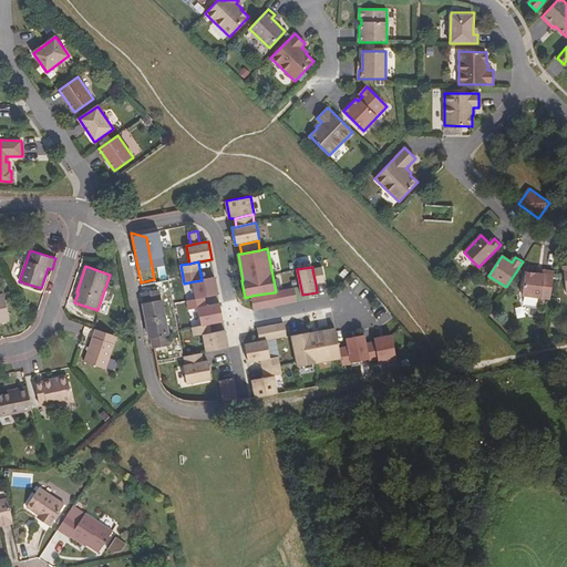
[(321,268),(312,269),(316,285),(325,282),(321,268)]
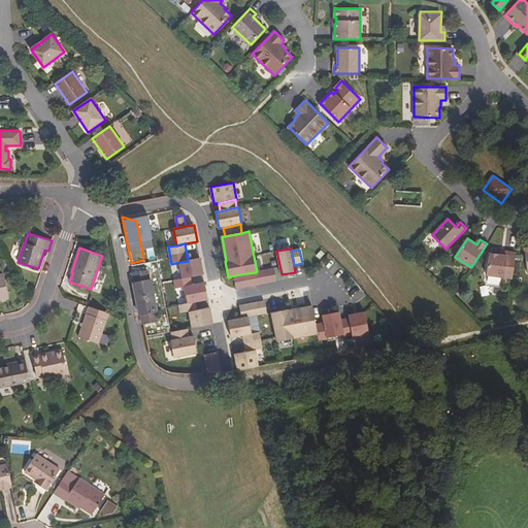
[(513,278),(516,254),(505,252),(504,256),(499,255),(490,254),(487,275),(513,278)]
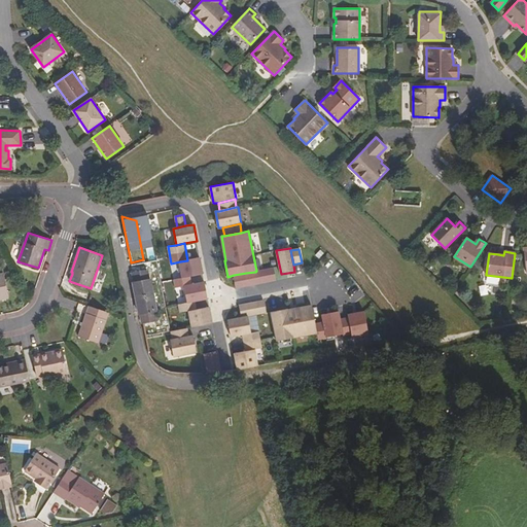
[(190,276),(203,274),(200,257),(187,260),(180,261),(183,278),(190,276)]
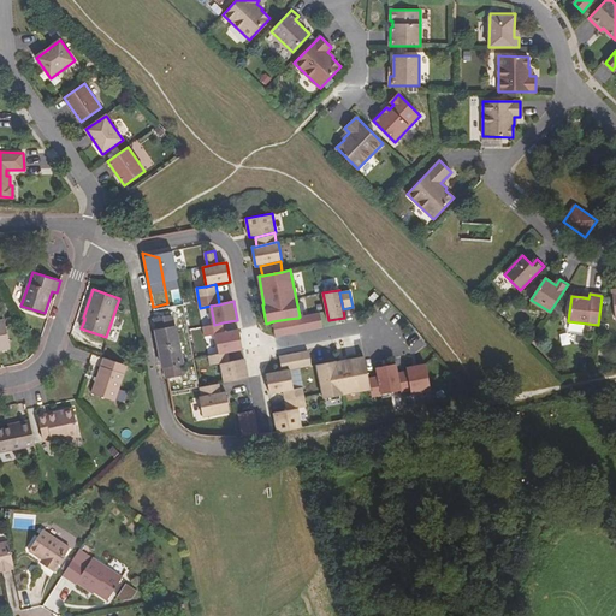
[(300,317),(298,318),(301,332),(315,330),(313,314),(300,317)]
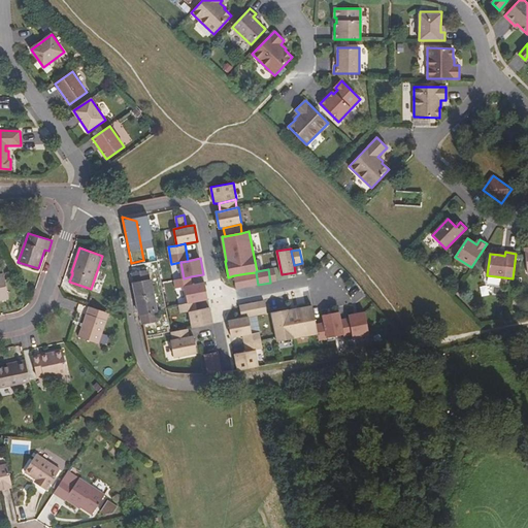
[(157,311),(151,281),(149,281),(146,272),(134,274),(135,284),(134,284),(139,315),(141,315),(143,323),(158,321),(156,311),(157,311)]
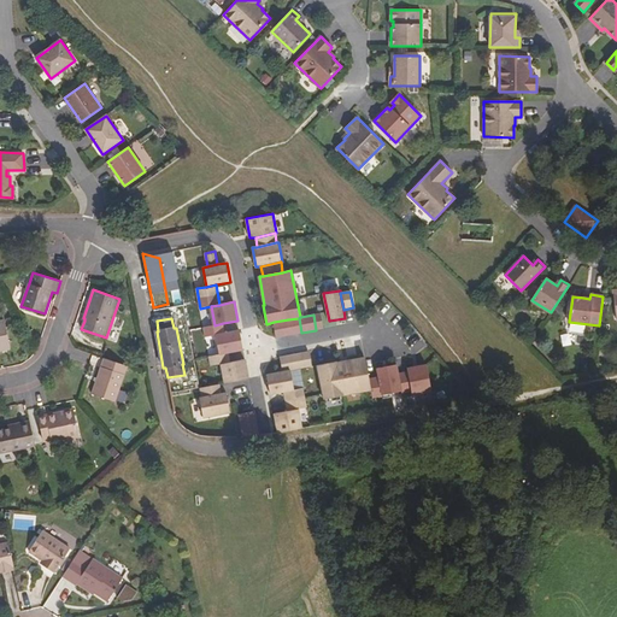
[(299,318),(288,319),(291,335),(301,333),(299,318)]
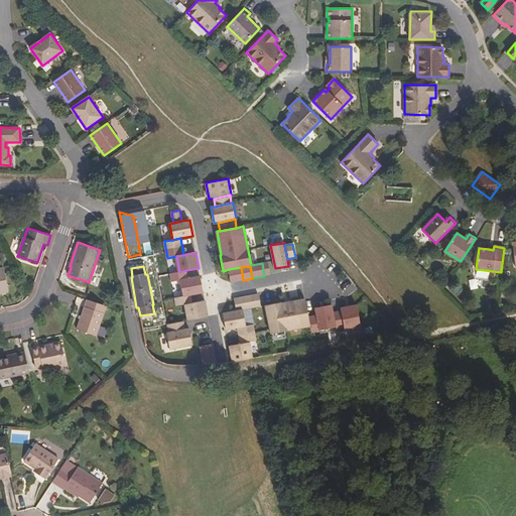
[(0,293),(9,292),(3,267),(0,268),(0,293)]
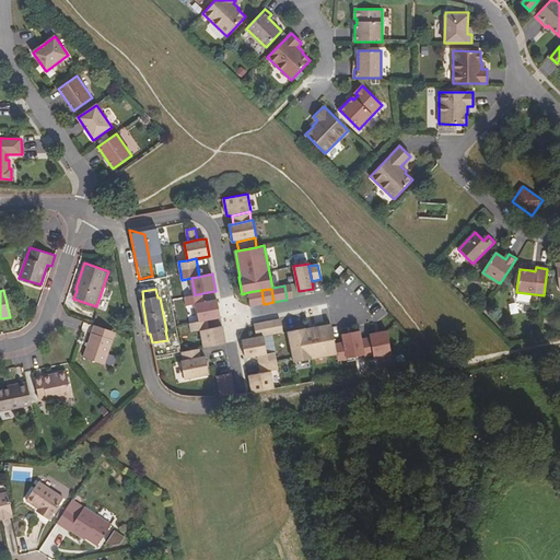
[(264,304),(261,290),(248,292),(251,306),(264,304)]
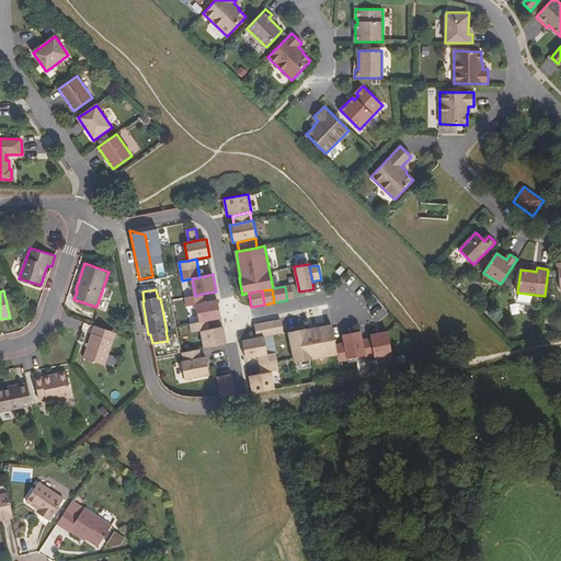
[(205,302),(203,294),(195,296),(185,298),(187,307),(196,305),(205,302)]
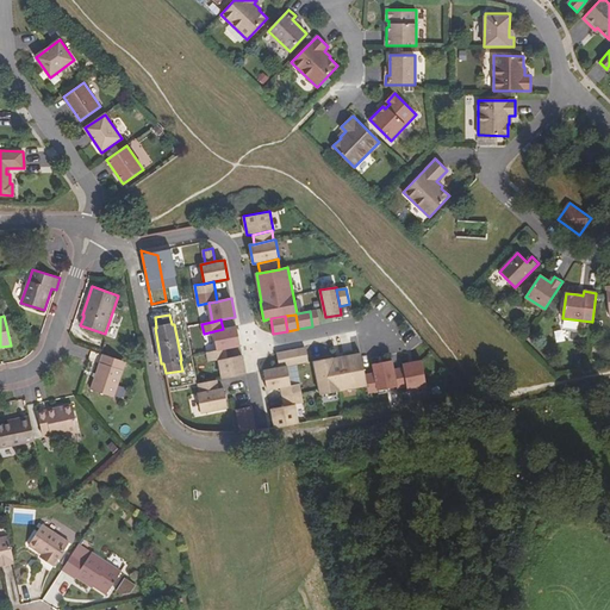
[(226,348),(241,346),(237,327),(223,329),(213,331),(217,350),(226,348)]
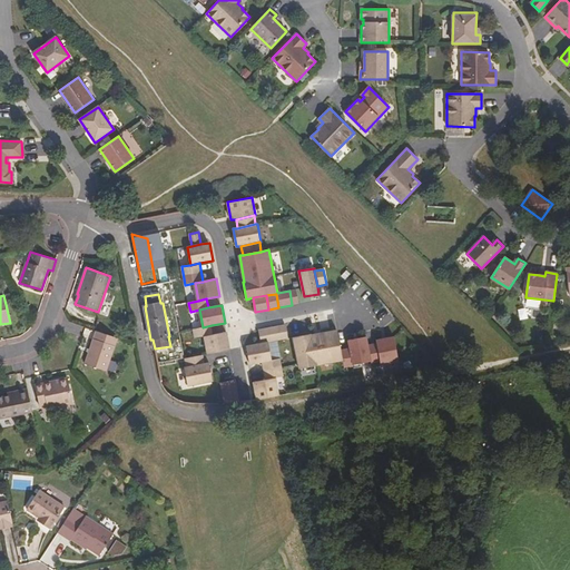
[(213,334),(212,325),(203,327),(194,330),(195,338),(205,336),(213,334)]
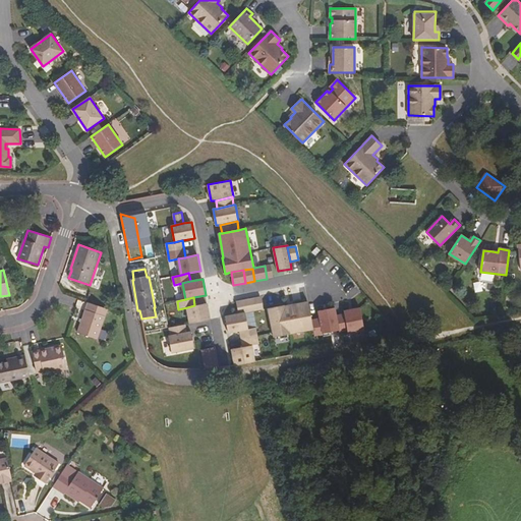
[(239,312),(257,308),(255,298),(236,301),(239,312)]
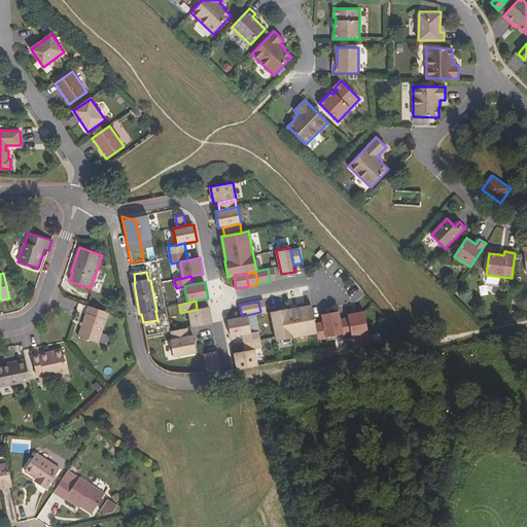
[(99,344),(109,313),(89,306),(78,337),(99,344)]
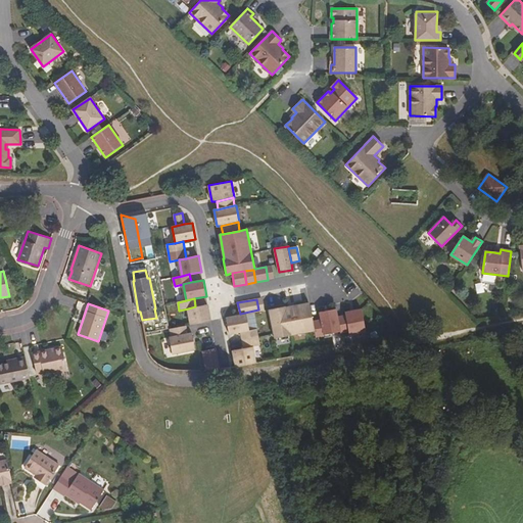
[(269,310),(275,338),(315,331),(313,320),(310,303),(285,307),(285,306),(269,310)]
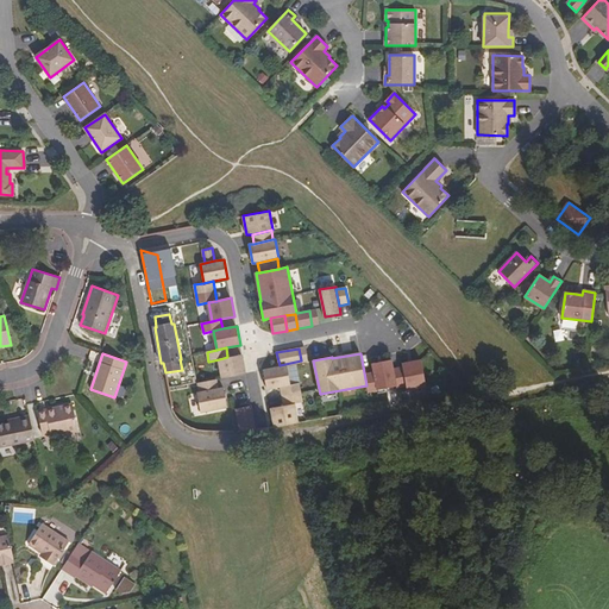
[(223,378),(246,374),(243,355),(227,357),(219,359),(223,378)]
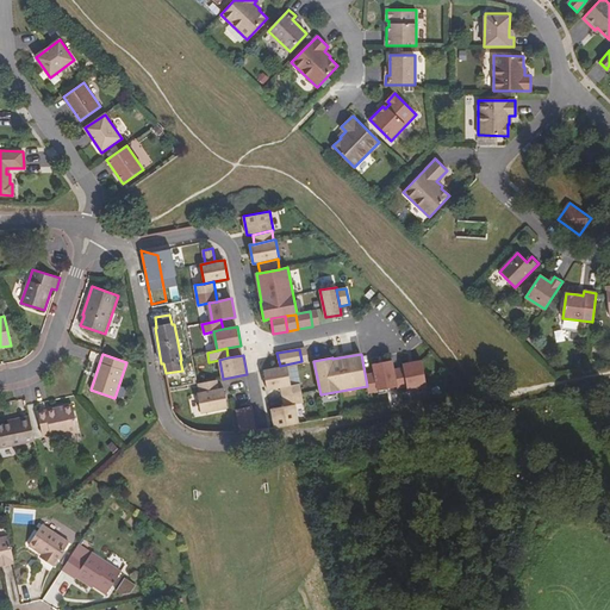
[(392,361),(373,365),(374,372),(379,391),(397,387),(393,368),(392,361)]
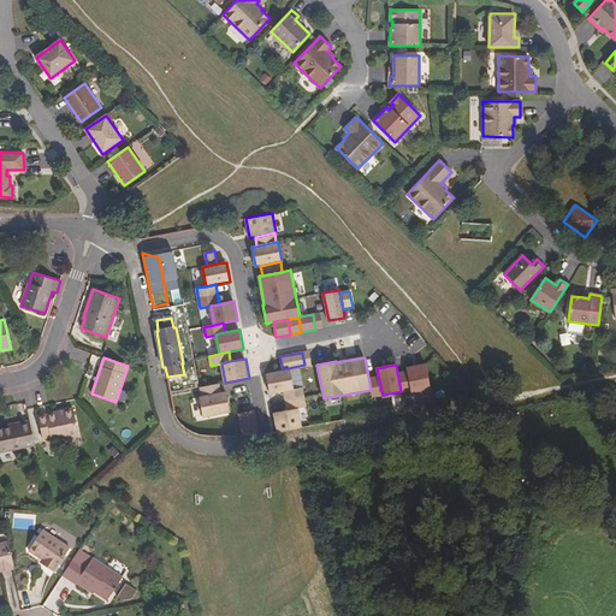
[(412,389),(413,395),(431,391),(426,365),(407,368),(407,369),(412,389)]
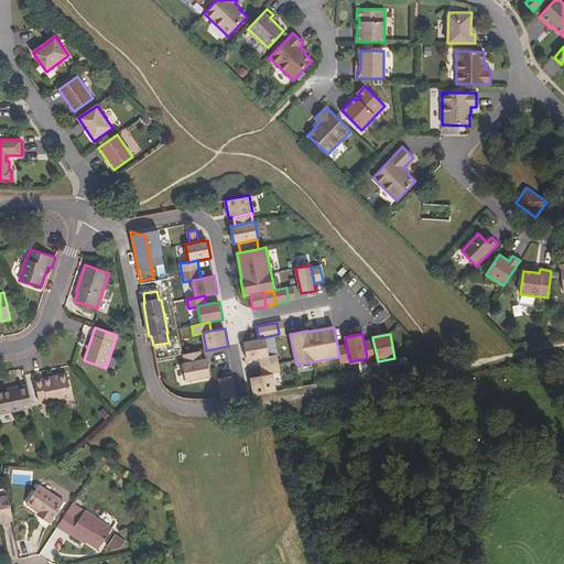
[(243,343),(247,360),(259,358),(269,356),(266,338),(243,343)]
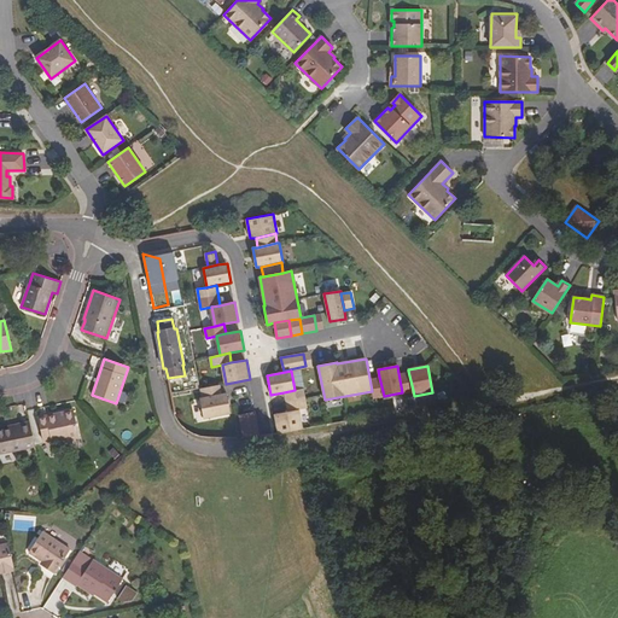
[(413,390),(408,371),(398,373),(402,392),(413,390)]
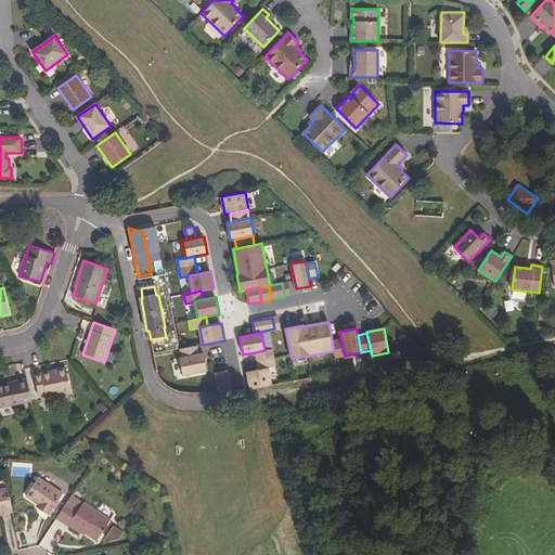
[(345,356),(340,338),(332,339),(334,351),(335,358),(345,356)]
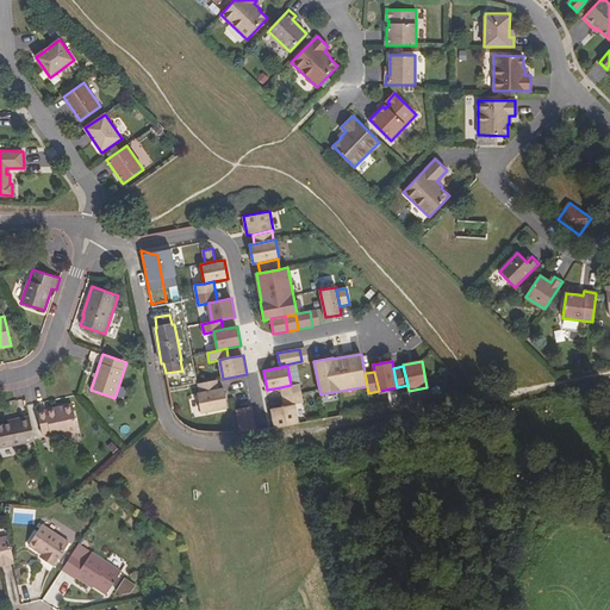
[(200,393),(219,390),(218,380),(199,384),(200,393)]
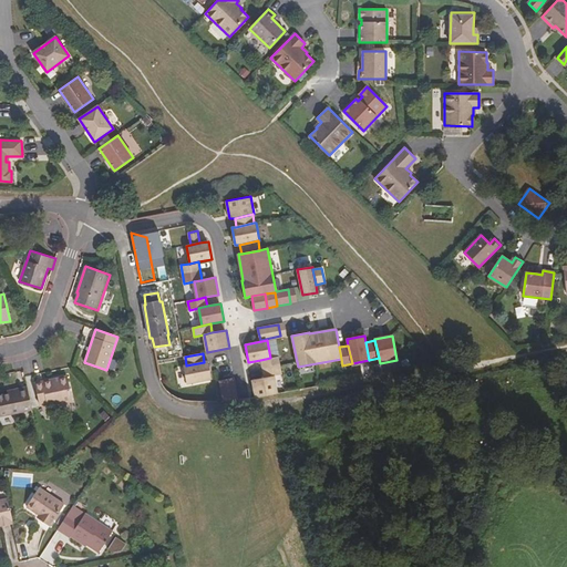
[(260,360),(265,378),(274,377),(282,374),(278,357),(270,358),(260,360)]
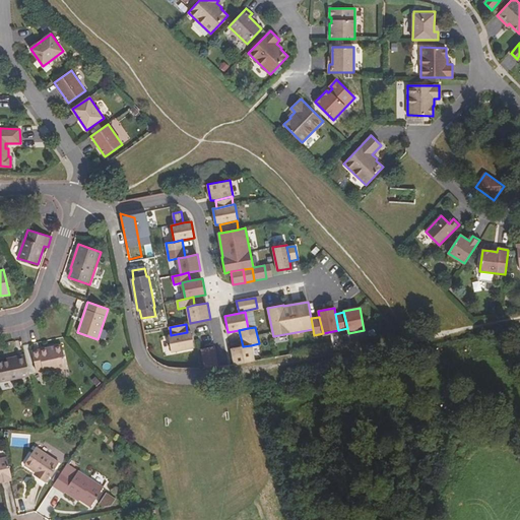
[(169,335),(172,351),(195,347),(191,331),(187,332),(171,335),(169,335)]
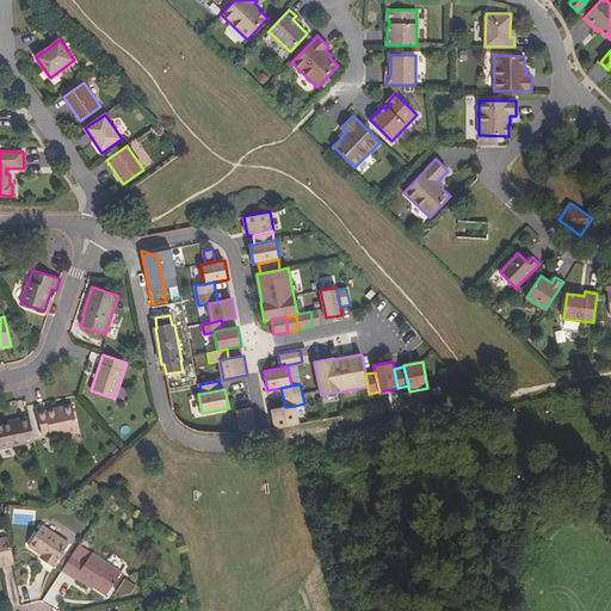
[(251,394),(234,396),(241,432),(258,431),(251,394)]
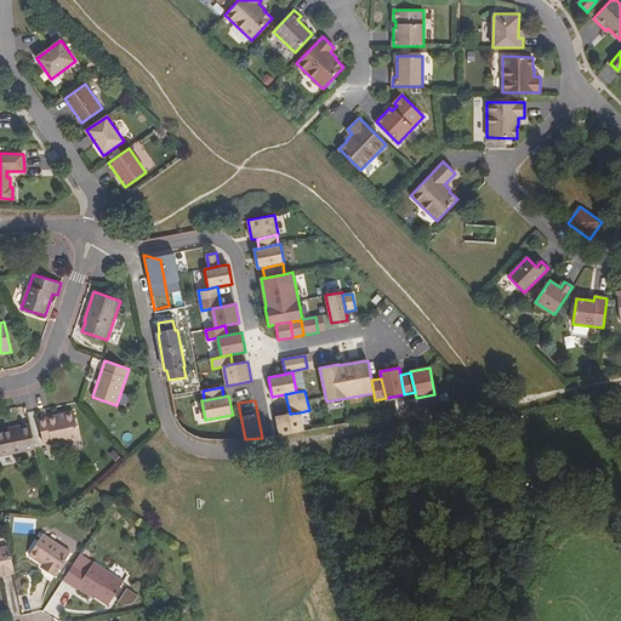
[(80,440),(74,411),(38,420),(44,444),(51,443),(52,446),(80,440)]
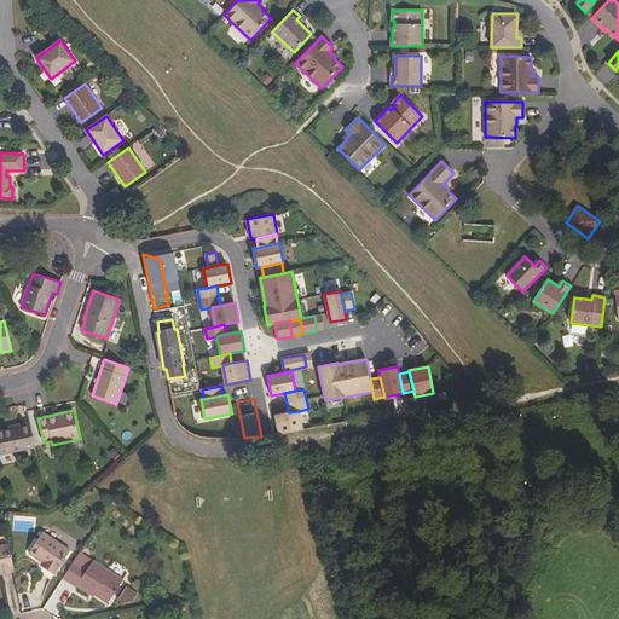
[(276,415),(279,434),(296,432),(302,431),(299,411),(289,412),(276,415)]
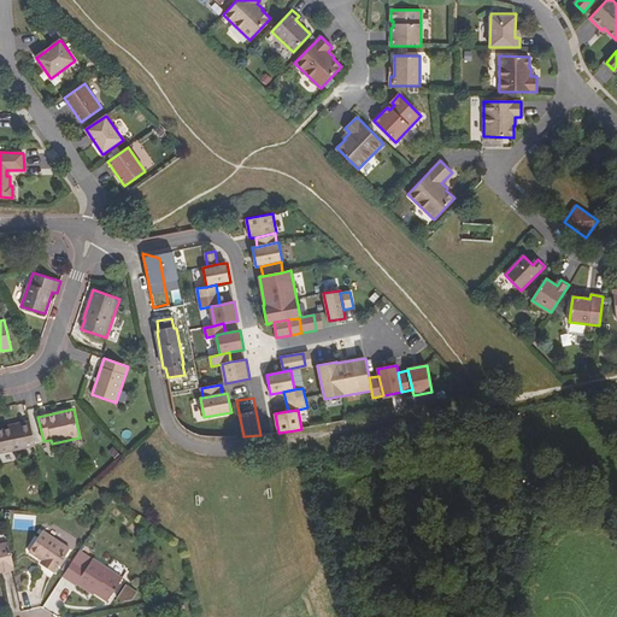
[(0,453),(35,446),(30,421),(18,423),(19,425),(9,428),(0,429),(0,453)]
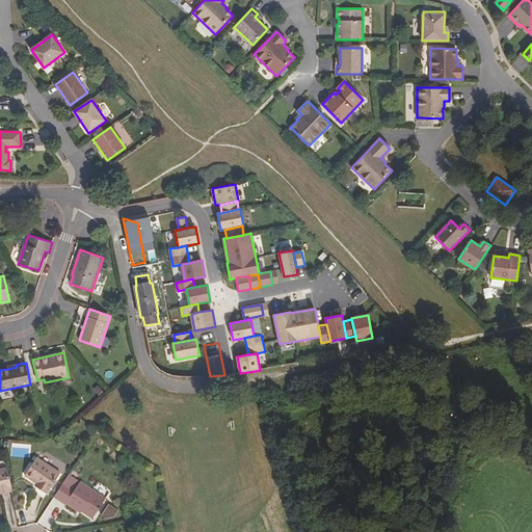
[(47,494),(60,473),(36,457),(25,476),(36,483),(38,484),(36,487),(47,494)]
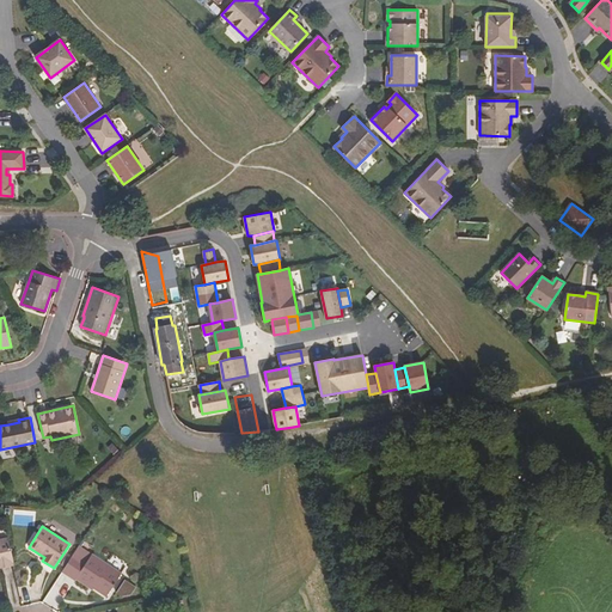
[(14,564),(8,538),(0,539),(0,565),(0,567),(1,568),(14,564)]
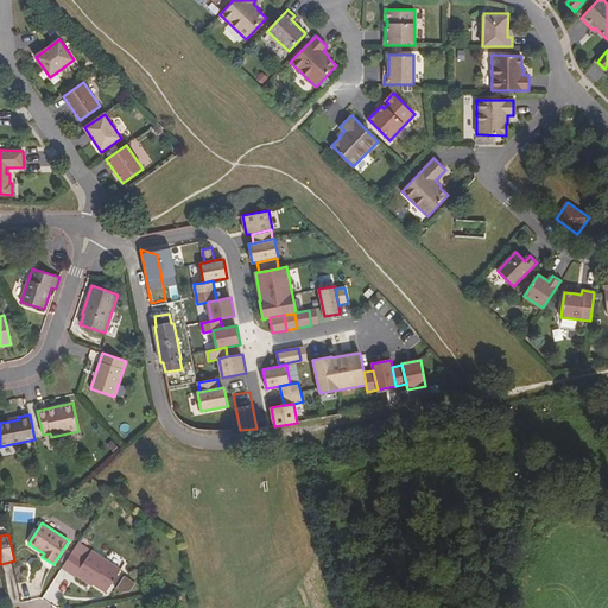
[(121,570),(92,550),(90,551),(78,543),(62,568),(75,577),(76,576),(90,584),(92,583),(93,584),(106,593),(121,570)]
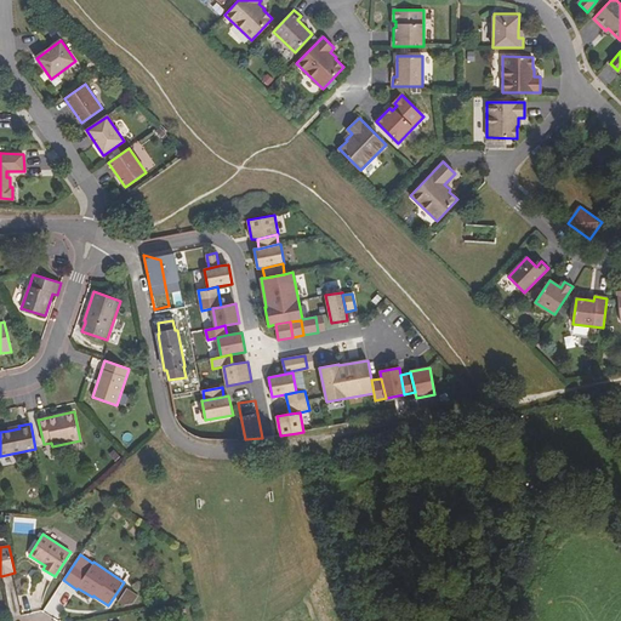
All buildings are outlined.
